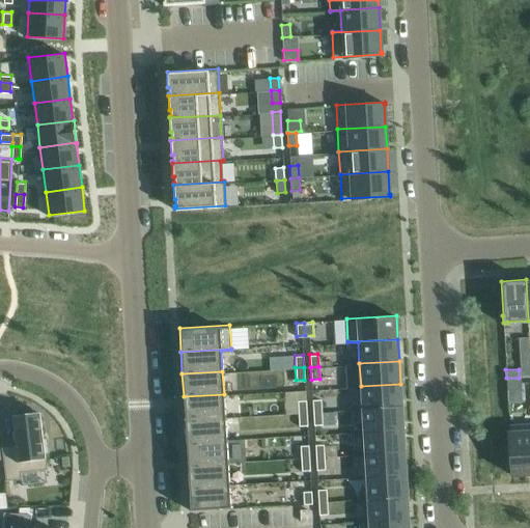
[(519,378),(506,378),(506,388),(521,388),(520,378),(519,378)]
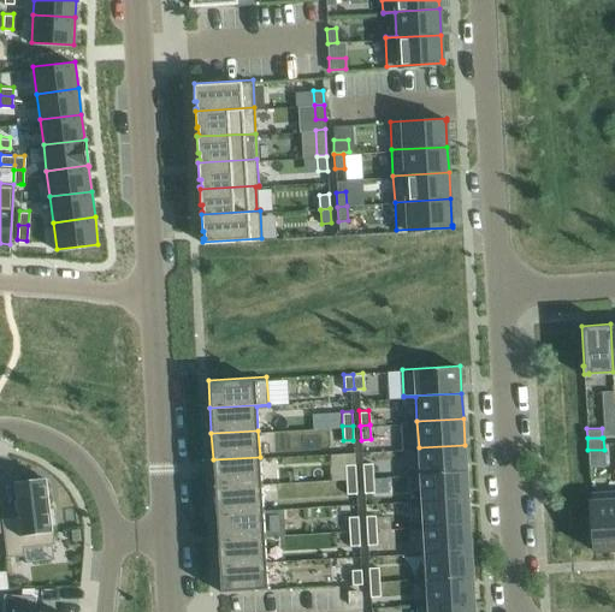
[(419,447),(420,474),(466,470),(465,445),(419,447)]
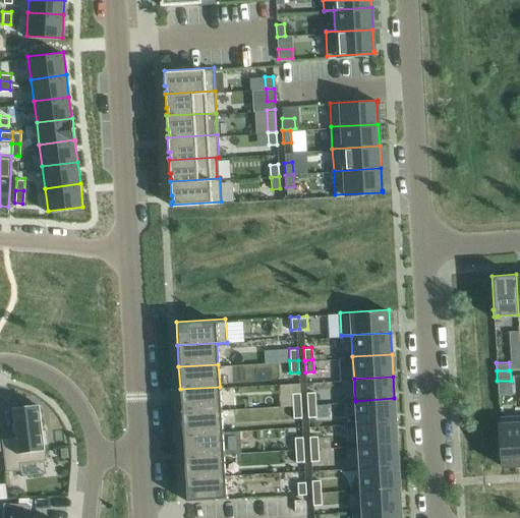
[(220,387),(180,389),(181,411),(221,408),(220,387)]
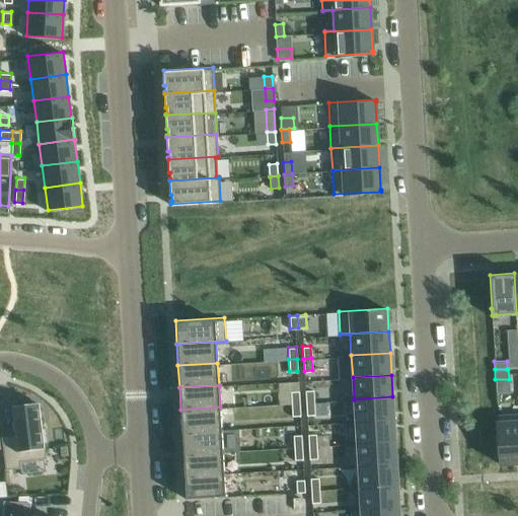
[(305,402),(313,401),(313,389),(305,389),(305,402)]
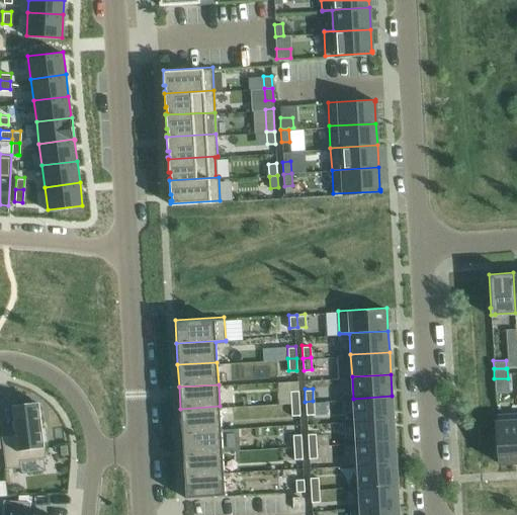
[(290,402),(298,402),(297,390),(289,390),(290,402)]
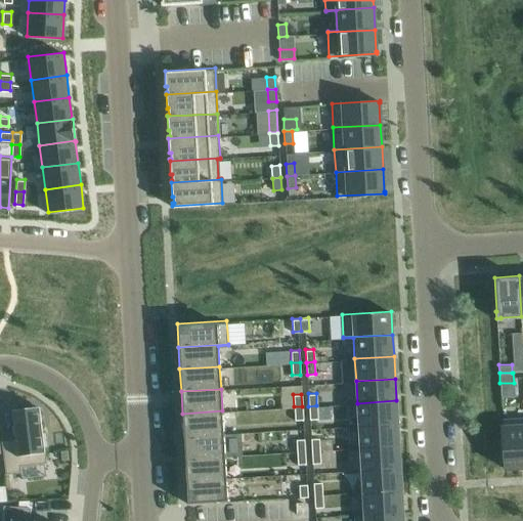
[(357,403),(358,425),(397,423),(396,400),(357,403)]
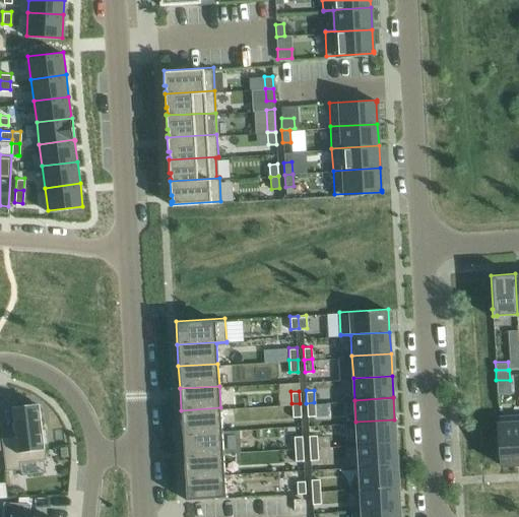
[(14,435),(1,437),(5,469),(19,467),(19,461),(45,458),(43,443),(47,442),(45,428),(42,428),(39,402),(11,405),(14,435)]
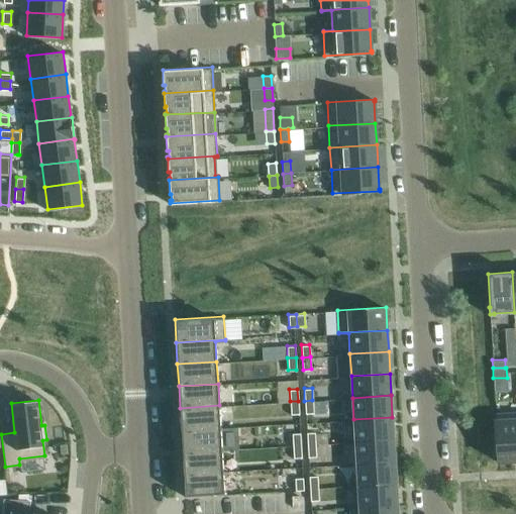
[(313,412),(312,400),(304,401),(305,413),(313,412)]
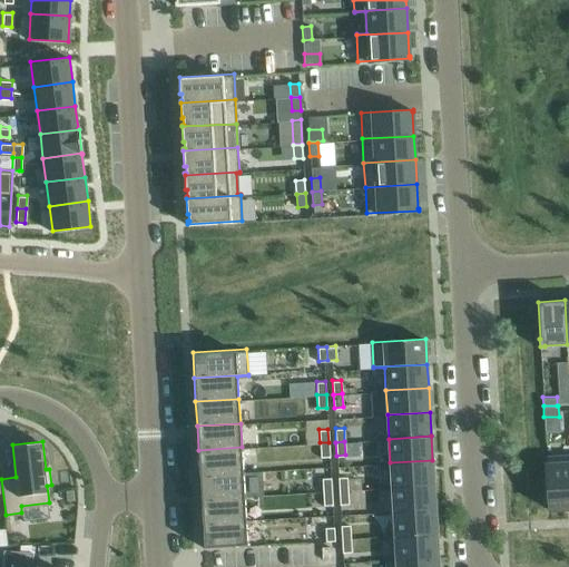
[(330,456),(329,442),(320,442),(321,456),(330,456)]
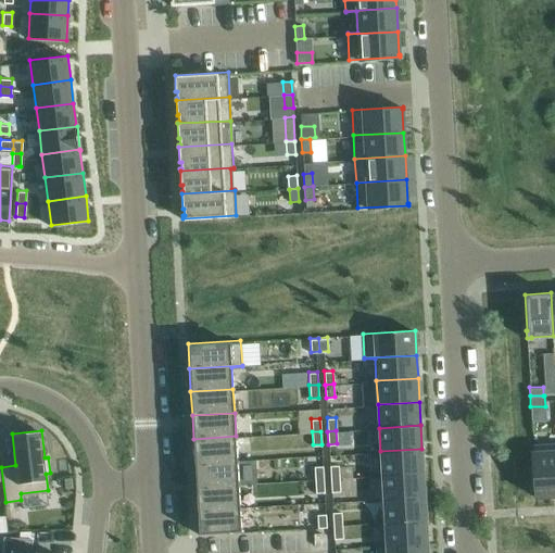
[(236,436),(193,439),(194,462),(237,460),(236,436)]
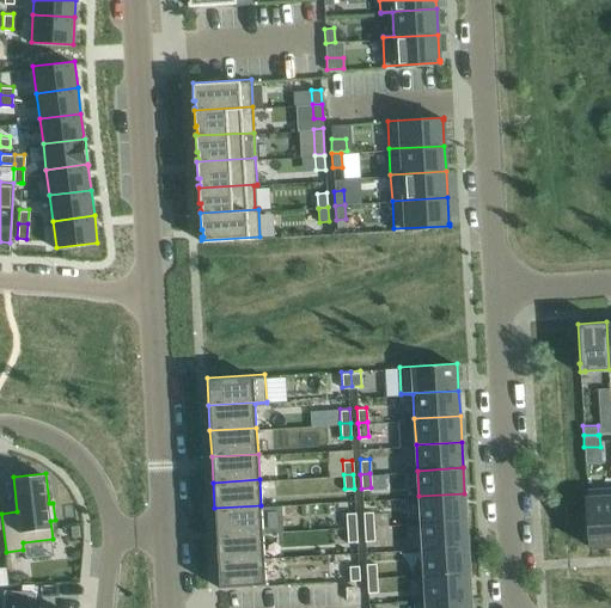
[(590,546),(610,544),(610,485),(586,487),(590,546)]
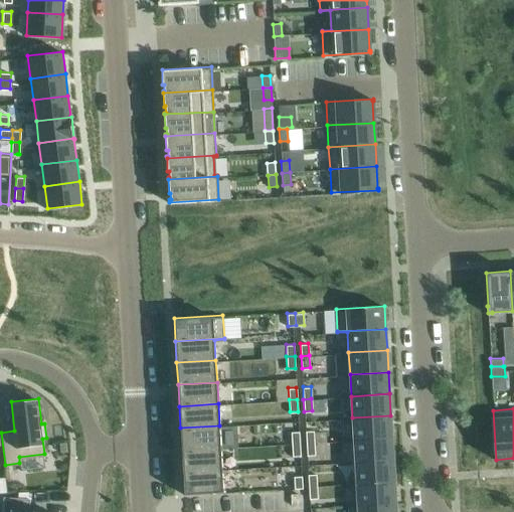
[(352,417),(353,440),(392,437),(390,415),(352,417)]
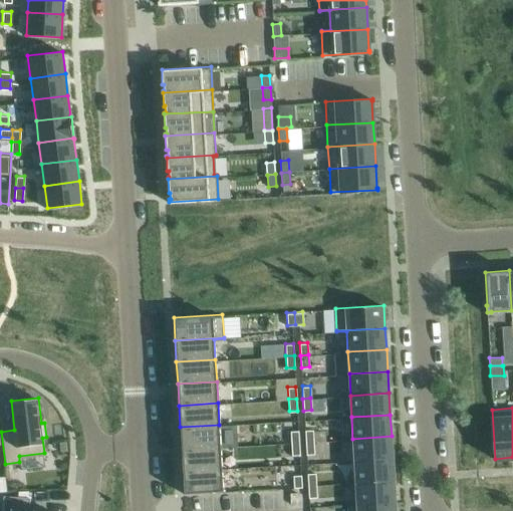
[(219,425),(220,446),(237,445),(236,424),(219,425)]
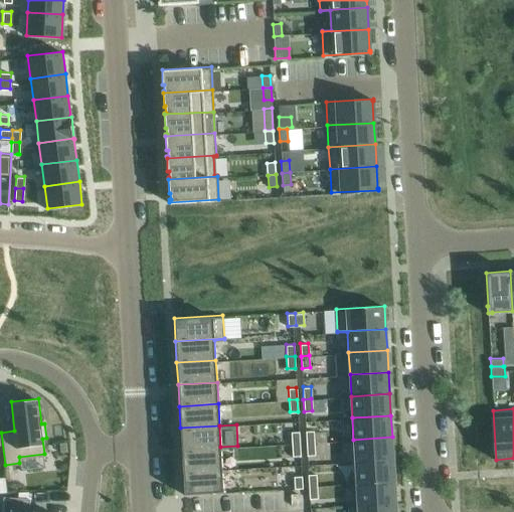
[(219,425),(180,428),(181,450),(220,447),(219,425)]
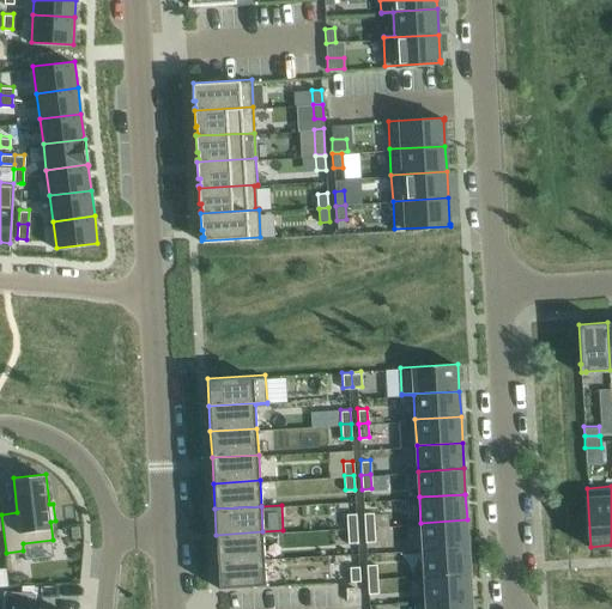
[(364,527),(374,525),(373,511),(363,512),(364,527)]
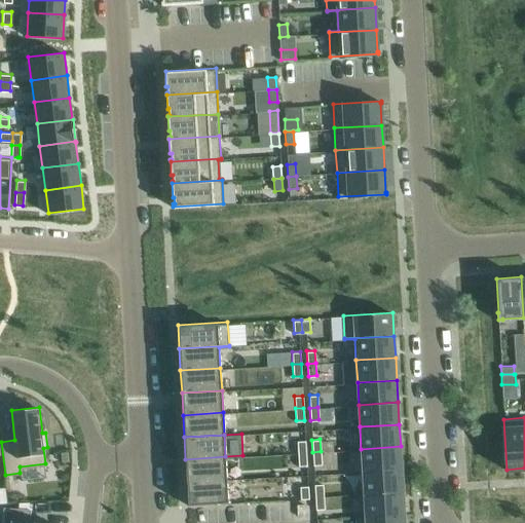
[(298,452),(306,452),(305,440),(297,440),(298,452)]
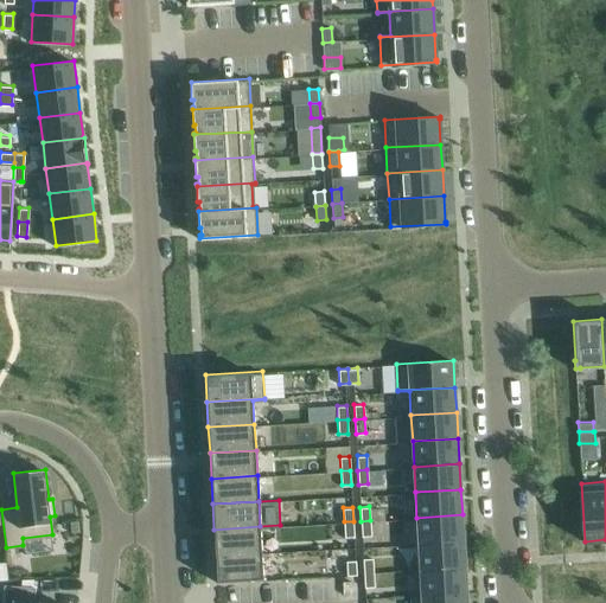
[(416,518),(418,543),(464,540),(463,514),(416,518)]
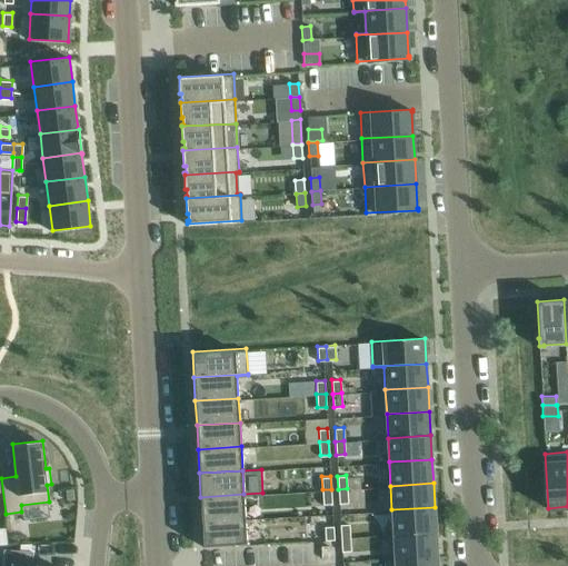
[(347,488),(338,489),(339,503),(348,502),(347,488)]
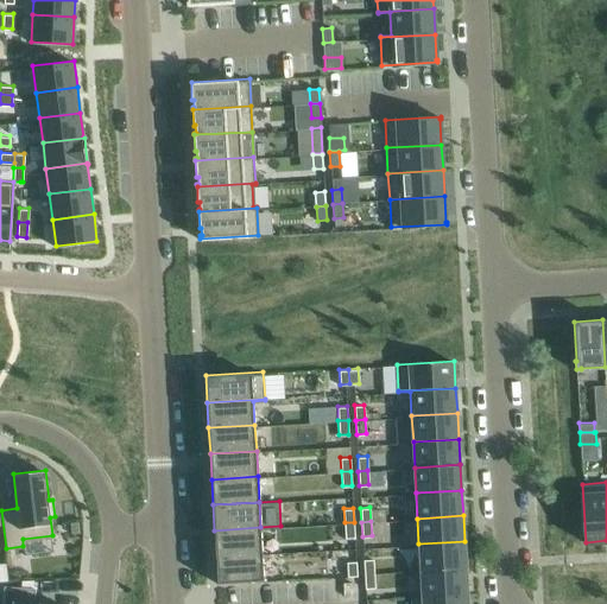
[(354,536),(354,522),(345,522),(345,536),(354,536)]
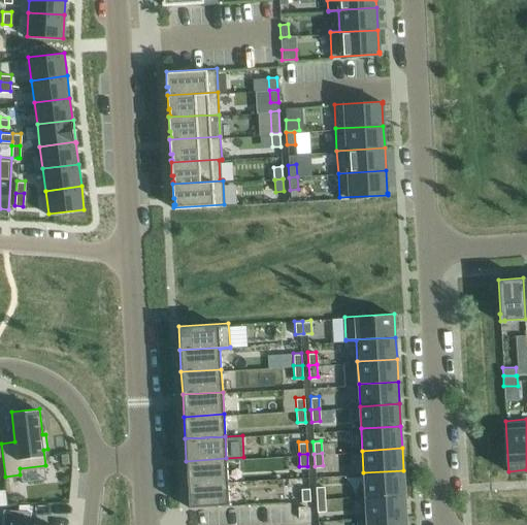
[(226,458),(186,461),(188,483),(228,481),(226,458)]
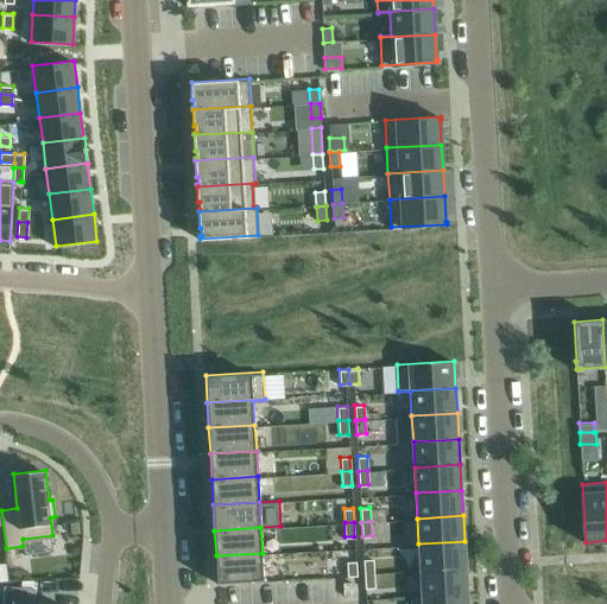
[(418,544),(421,570),(466,567),(465,541),(418,544)]
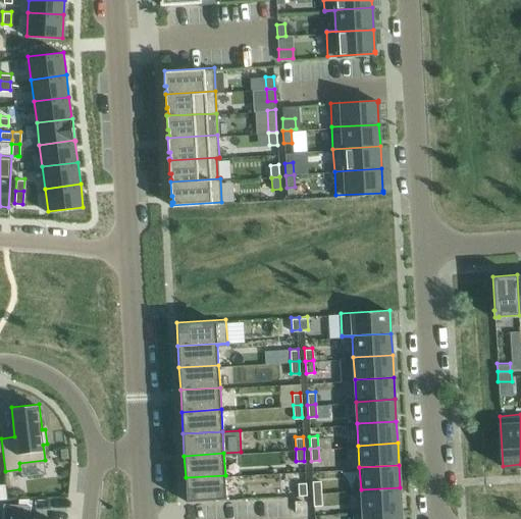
[(225,475),(186,477),(187,501),(226,499),(225,475)]
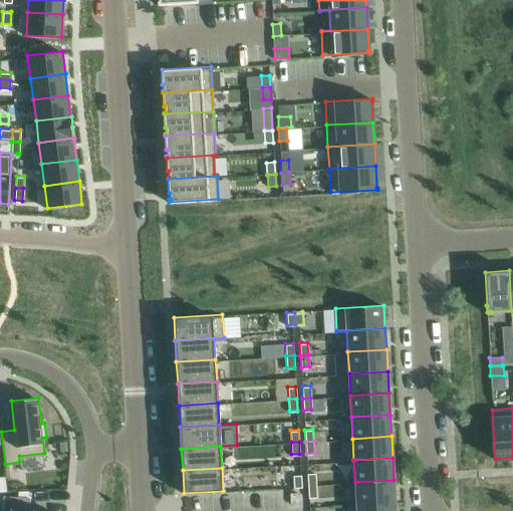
[(307,485),(315,484),(315,472),(307,473),(307,485)]
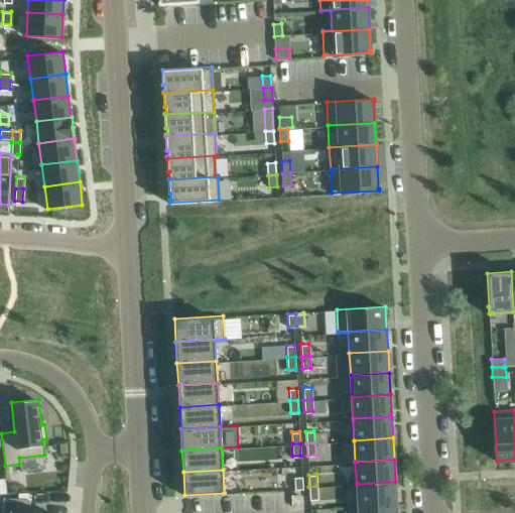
[(294,489),(302,488),(301,476),(293,477),(294,489)]
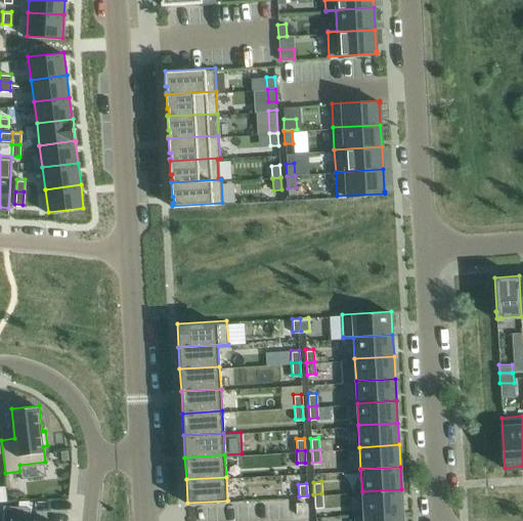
[(353,513),(353,514),(402,511),(401,489),(362,491),(363,512),(353,513)]
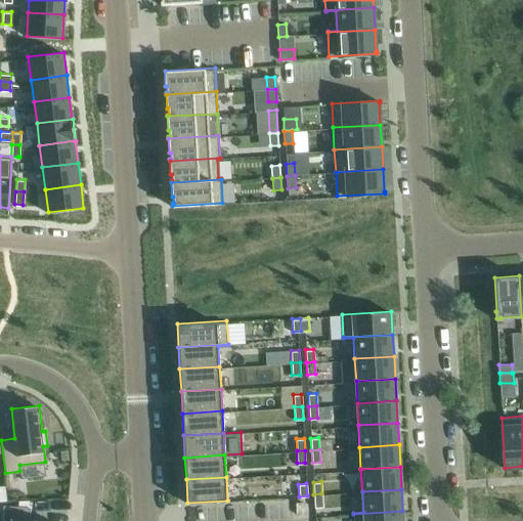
[(321,493),(313,494),(314,507),(322,506),(321,493)]
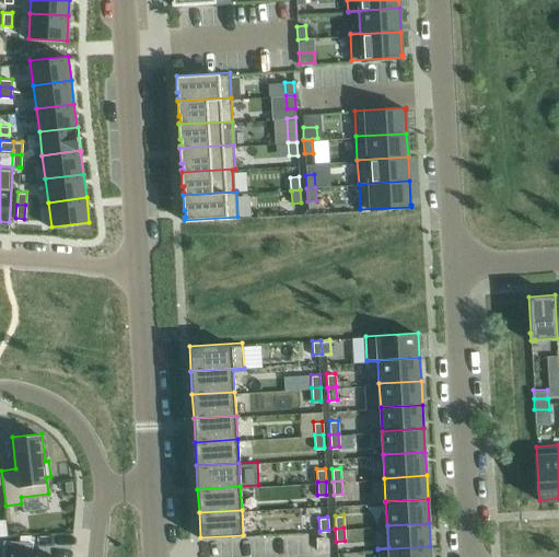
[(3,540),(1,556),(46,556),(31,556),(32,542),(3,540)]
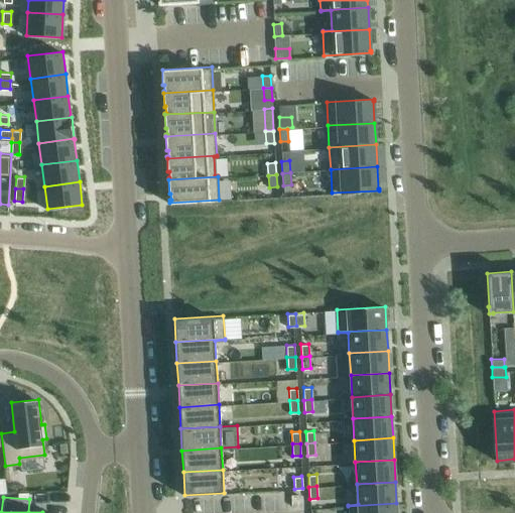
[(396,512),(396,503),(348,506),(348,512),(396,512)]
